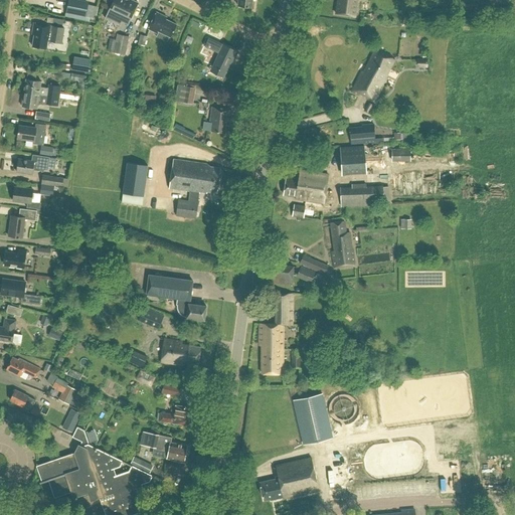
[(89,3),(74,0),(67,0),(65,17),(86,21),(89,3)]
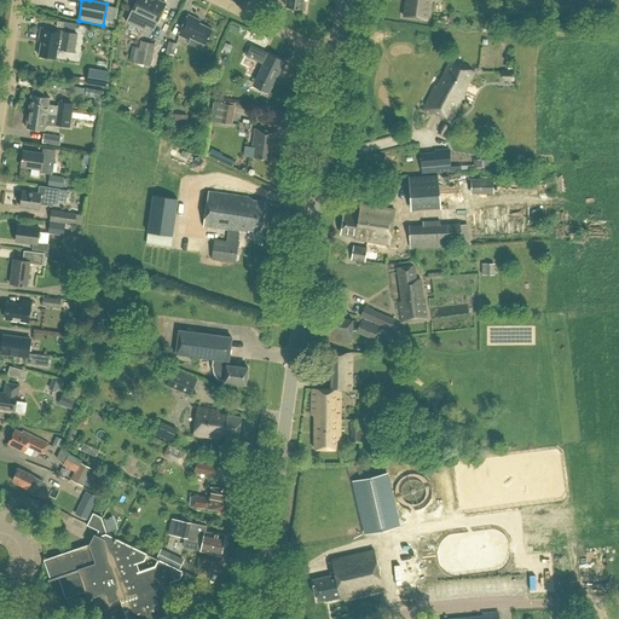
[(136,0),(132,9),(148,16),(146,19),(156,23),(166,4),(158,0),(136,0)]
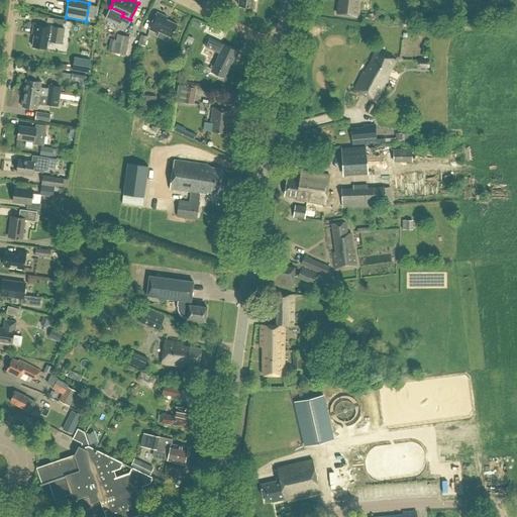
[(338,0),(337,13),(356,16),(358,0),(338,0)]
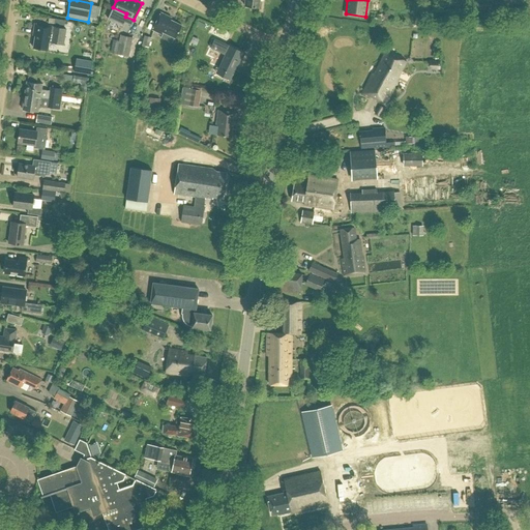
[(172,18),(160,12),(152,30),(162,34),(163,31),(176,38),(182,25),(171,20),(172,18)]
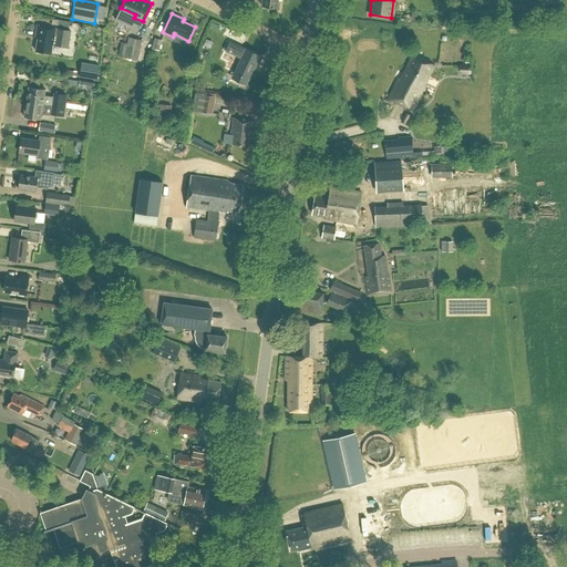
[(57,21),(45,19),(44,27),(38,26),(35,38),(38,38),(35,51),(51,53),(52,44),(68,47),(70,30),(55,28),(57,21)]
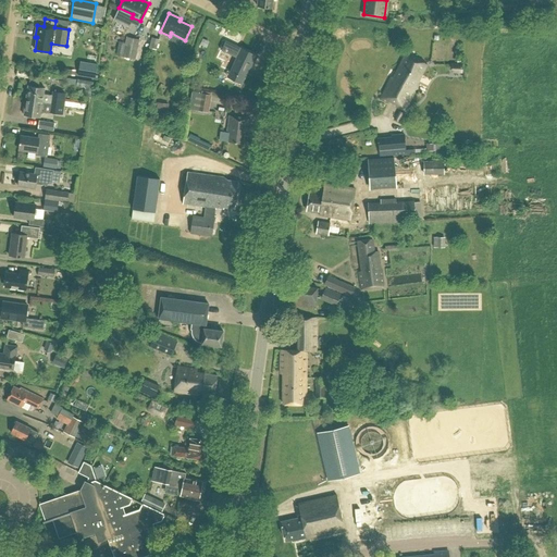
[(119,42),(116,54),(123,56),(136,59),(139,39),(126,36),(125,44),(119,42)]
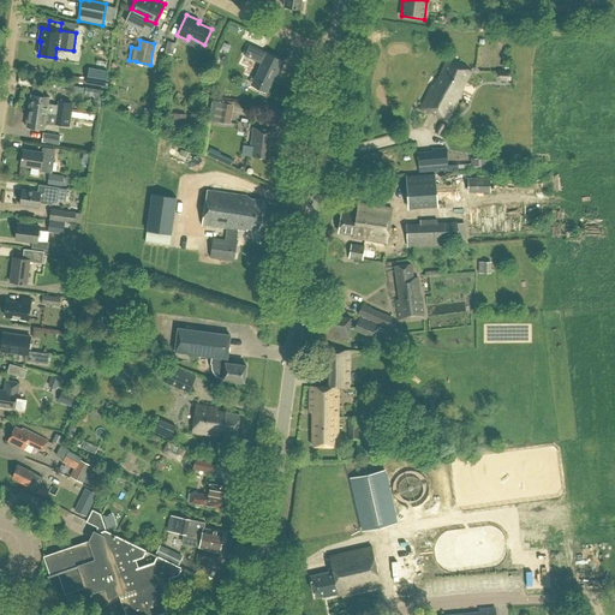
[(175,43),(168,41),(165,53),(173,55),(175,43)]
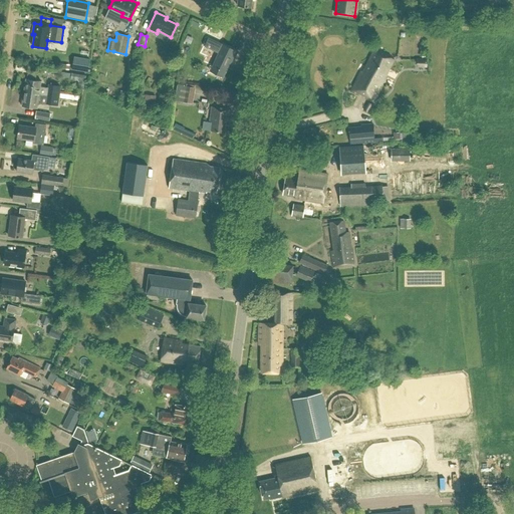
[(238,52),(221,44),(217,52),(219,53),(213,66),(225,72),(230,61),(232,62),(238,52)]
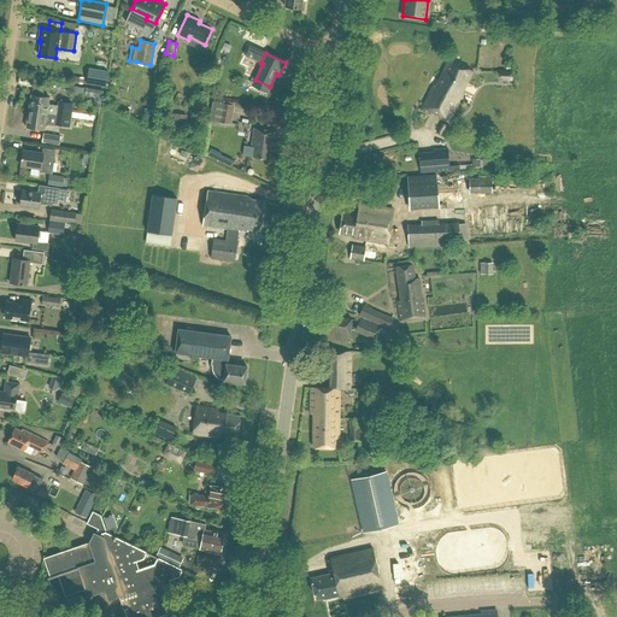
[(472,71),(450,59),(436,86),(433,86),(421,111),(448,122),(463,93),(462,92),(472,71)]
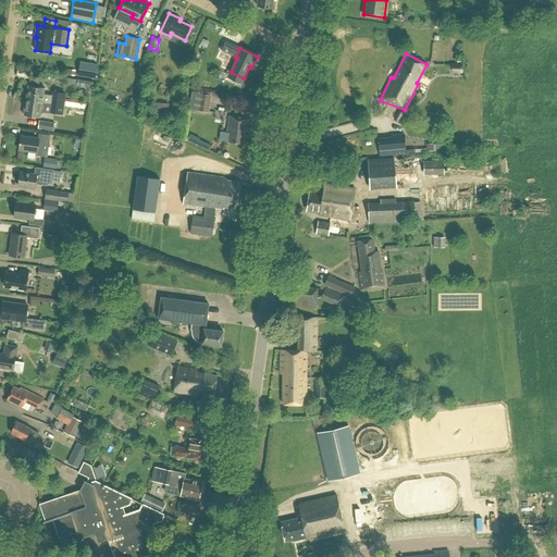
[(26,100),(47,103),(48,101),(42,100),(45,87),(38,87),(39,82),(38,81),(32,79),(31,81),(29,85),(28,85),(26,100)]
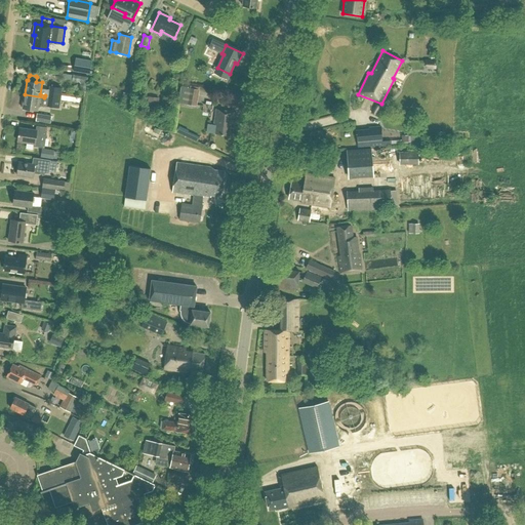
[(87,77),(73,76),(72,80),(81,81),(80,90),(85,91),(87,77)]
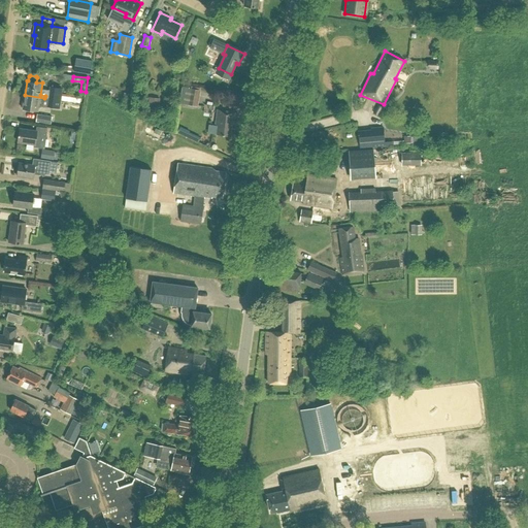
[(201,90),(182,87),(179,103),(198,106),(201,90)]
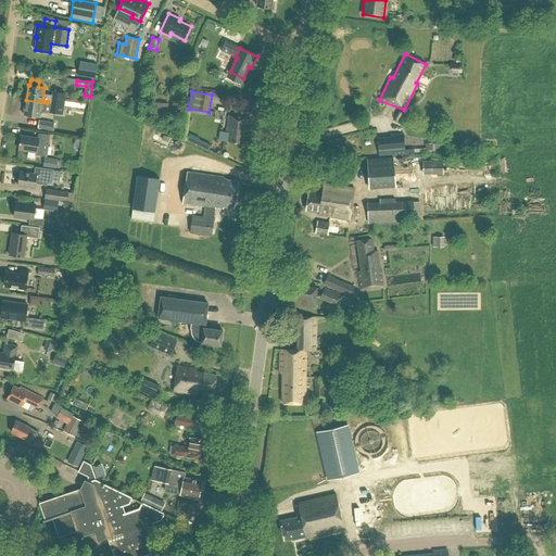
[(52,98),(51,104),(63,106),(64,99),(52,98)]
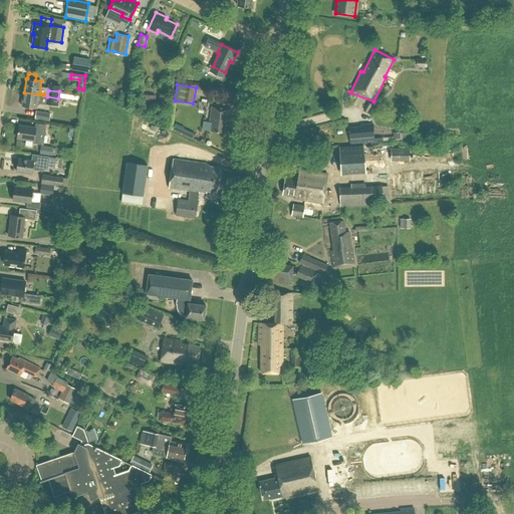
[(43,97),(43,95),(24,92),(22,106),(37,108),(38,96),(43,97)]
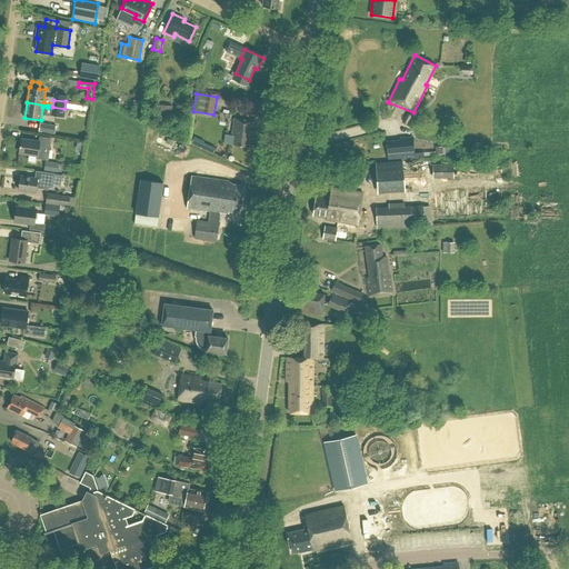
[(165,107),(163,122),(172,123),(173,107),(165,107)]
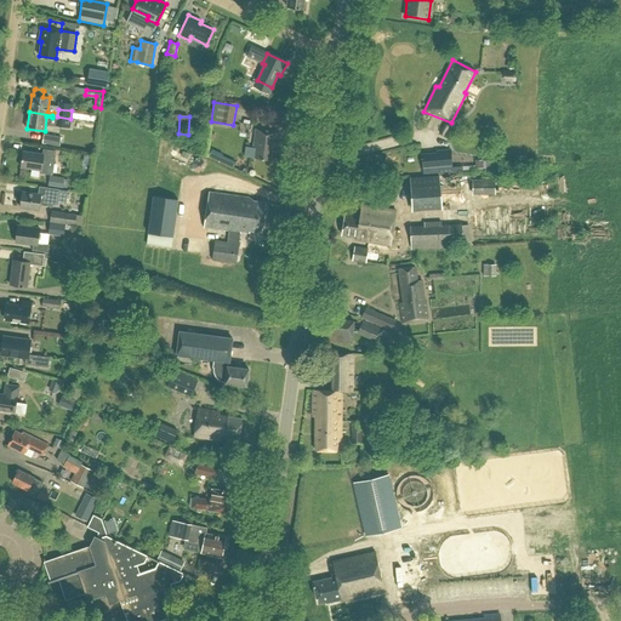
[(278,132),(256,129),(254,147),(256,148),(255,158),(272,160),(273,146),(277,146),(278,132)]
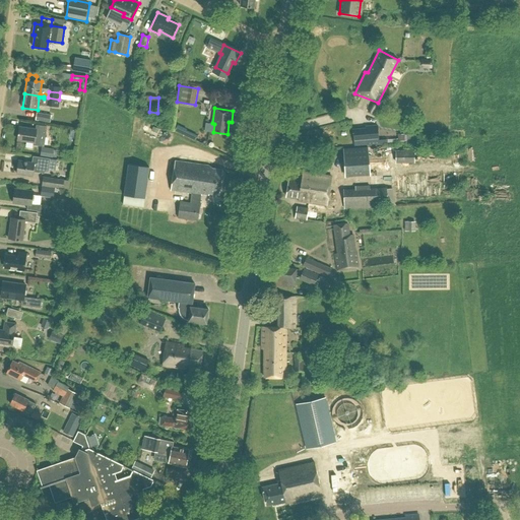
[(51,115),(37,113),(36,121),(50,124),(51,115)]
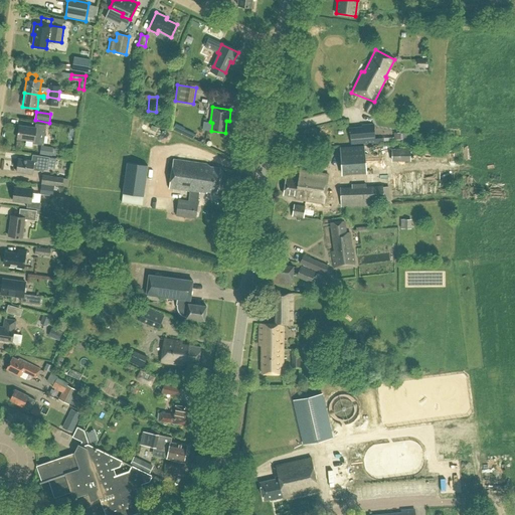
[(45,126),(36,124),(35,128),(19,125),(17,139),(33,141),(33,143),(43,144),(45,126)]
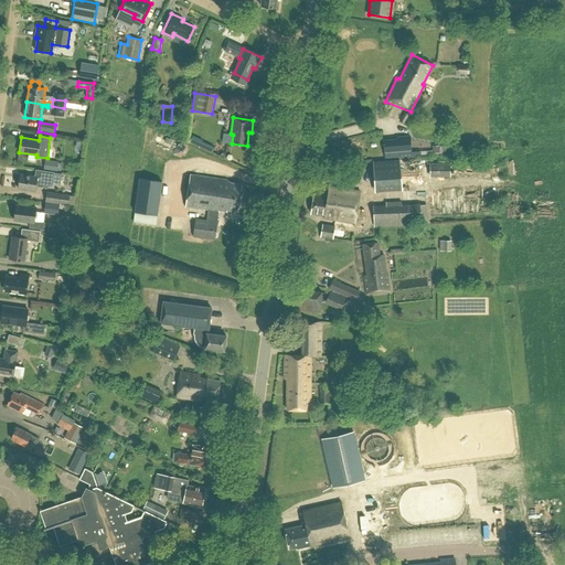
[(412,156),(411,136),(397,137),(397,139),(383,140),(385,158),(412,156)]
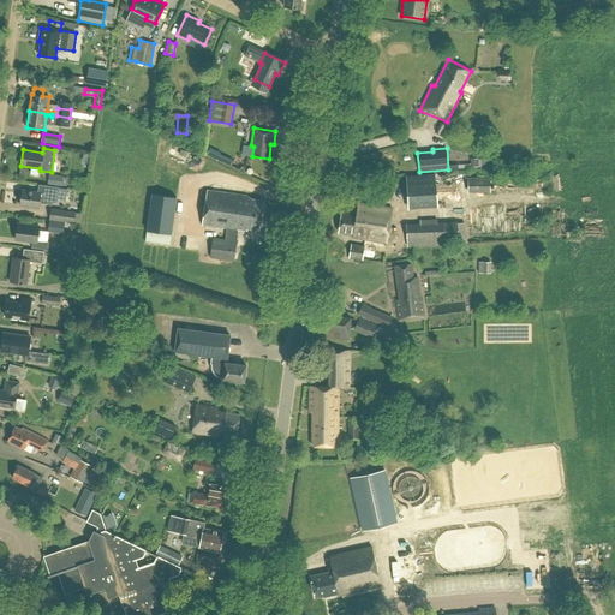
[(482,157),(473,159),(473,168),(483,167),(482,157)]
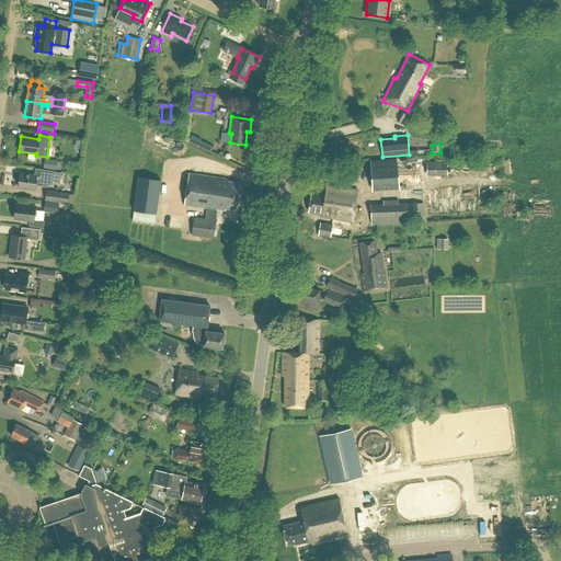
[(58,161),(44,159),(43,169),(57,170),(58,161)]
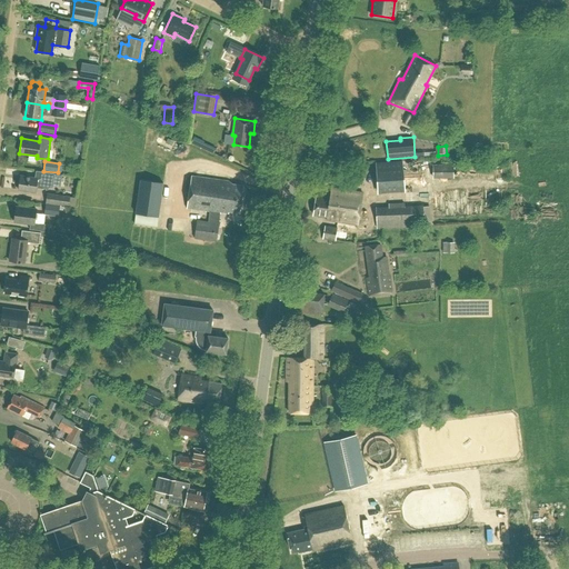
[(405,185),(402,161),(376,163),(378,187),(405,185)]
